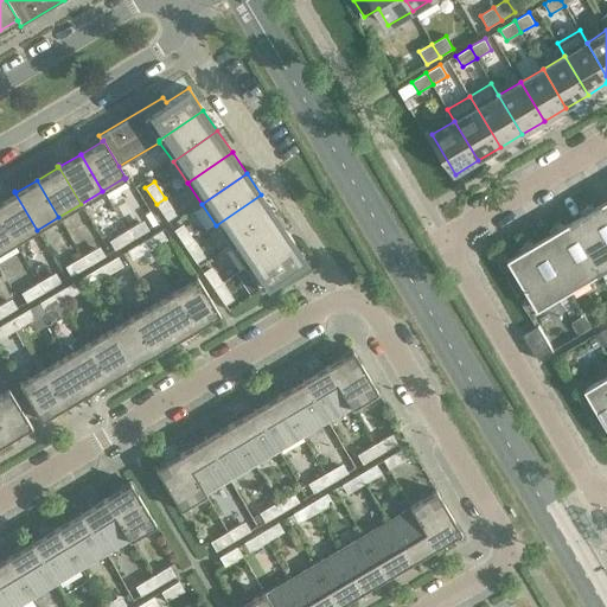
[(37,230),(14,192),(13,192),(14,193),(0,200),(0,218),(14,243),(37,230)]
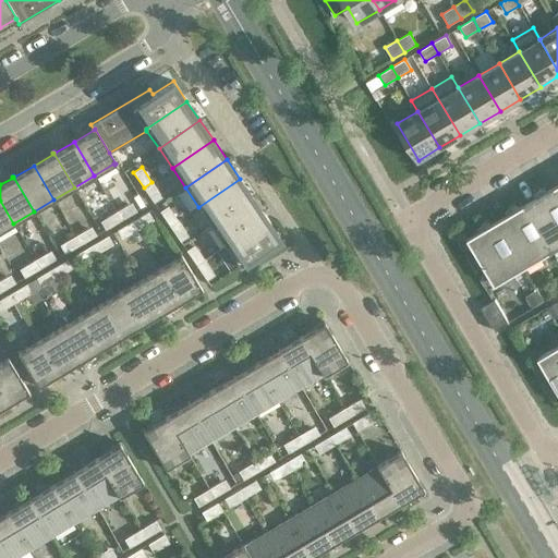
[(253,198),(240,179),(198,207),(211,227),(253,198)]
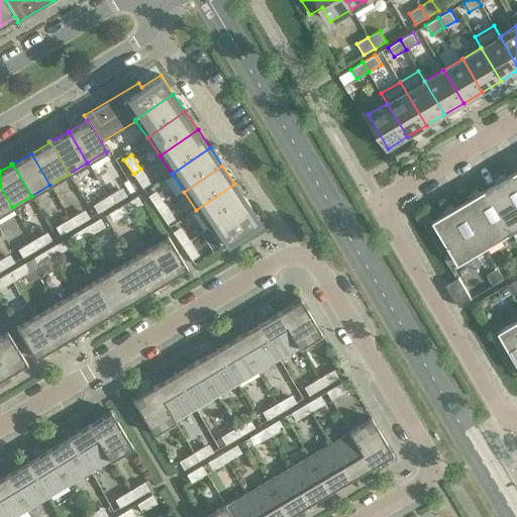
[(149,182),(140,169),(133,174),(142,187),(149,182)]
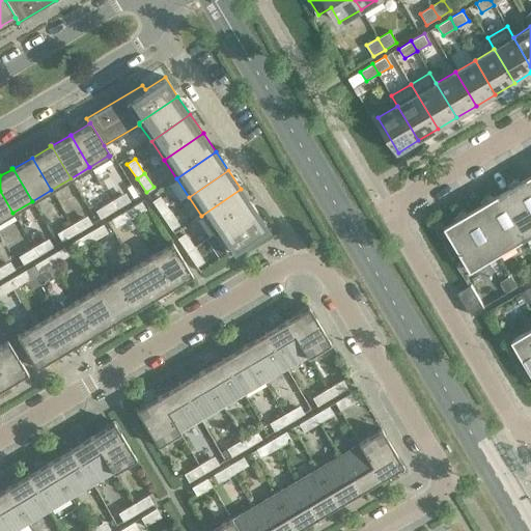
[(510,188),(499,194),(525,240),(530,235),(530,188),(526,178),(516,184),(513,180),(515,178),(514,177),(507,186),(508,187),(508,186),(510,188)]
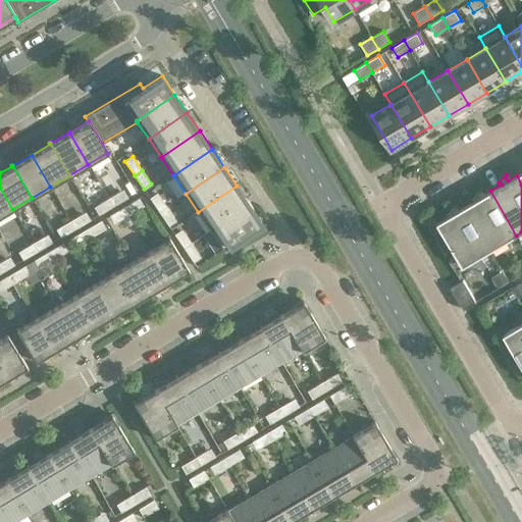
[(249,204),(237,186),(198,212),(210,229),(249,204)]
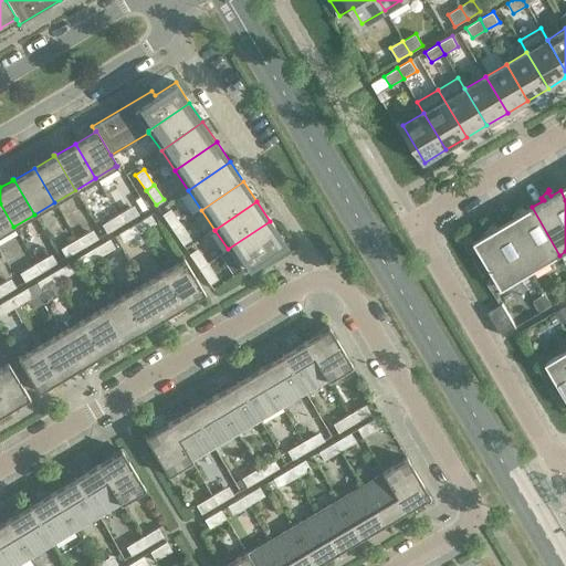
[(0,233),(13,227),(0,203),(0,233)]
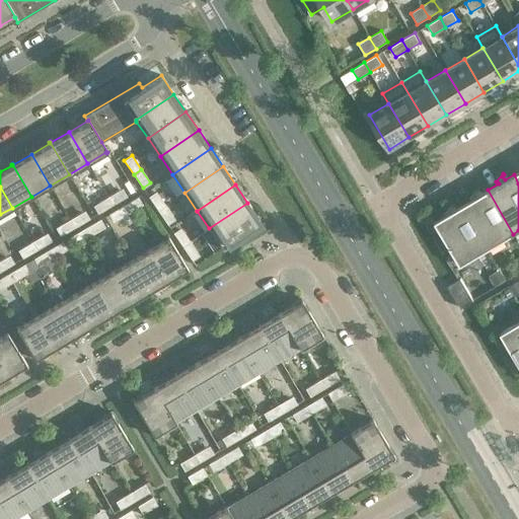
[(123,189),(107,197),(113,205),(127,196),(123,189)]
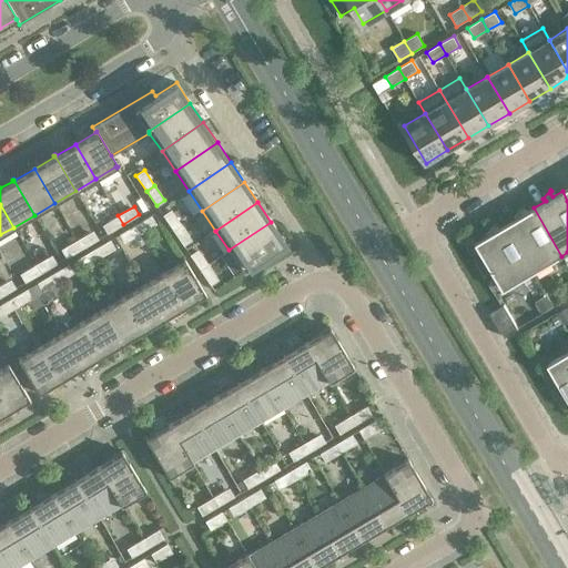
[(517,217),(505,225),(534,273),(561,256),(534,208),(524,214),(520,211),(523,209),(521,208),(514,215),(515,216),(517,217)]
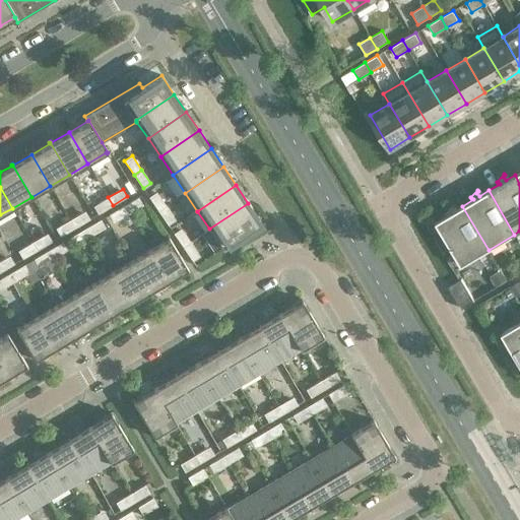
[(156,192),(149,197),(158,210),(166,205),(156,192)]
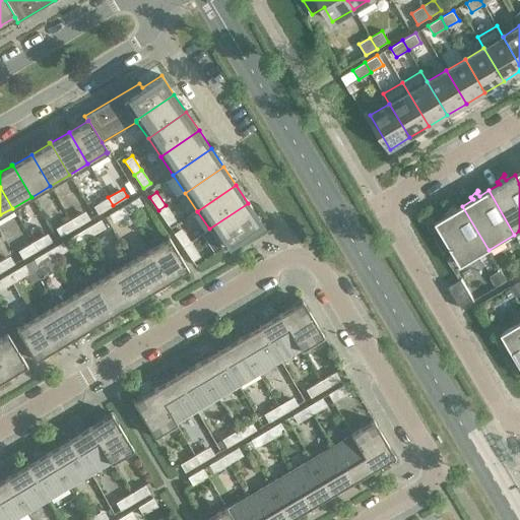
[(113,205),(108,197),(93,206),(98,213),(113,205)]
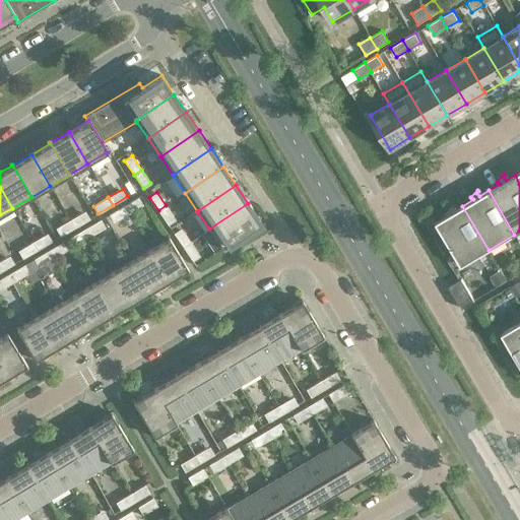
[(142,205),(138,197),(124,205),(128,213),(142,205)]
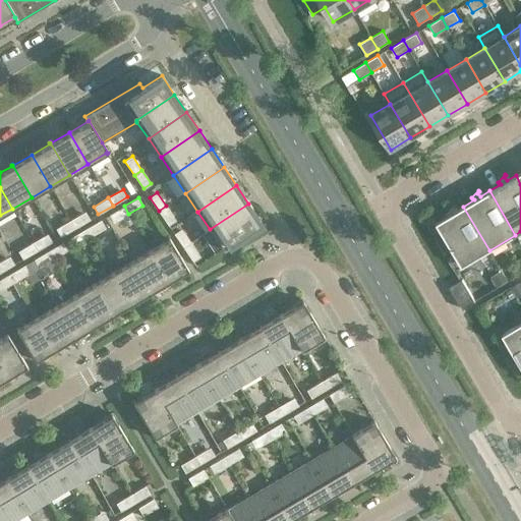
[(262,223),(248,204),(210,229),(223,248),(262,223)]
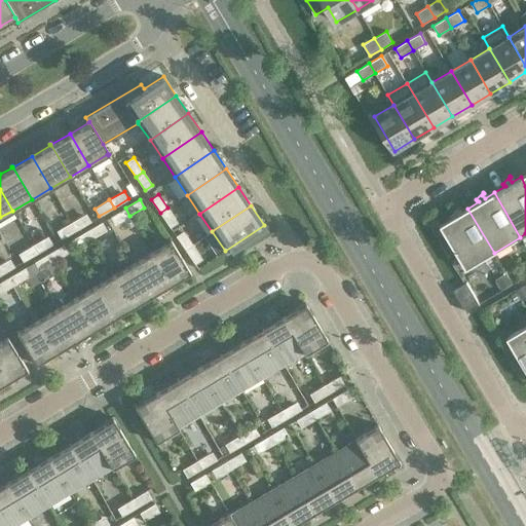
[(129,216),(125,208),(110,217),(115,224),(129,216)]
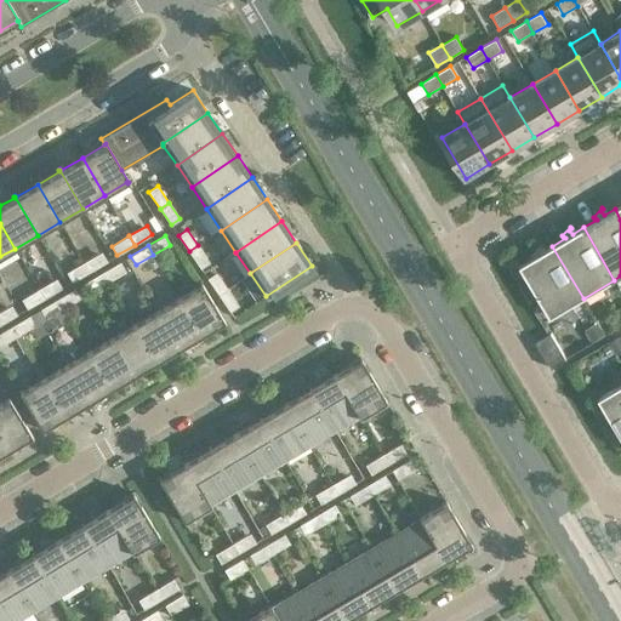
[(210,262),(198,245),(189,251),(200,268),(210,262)]
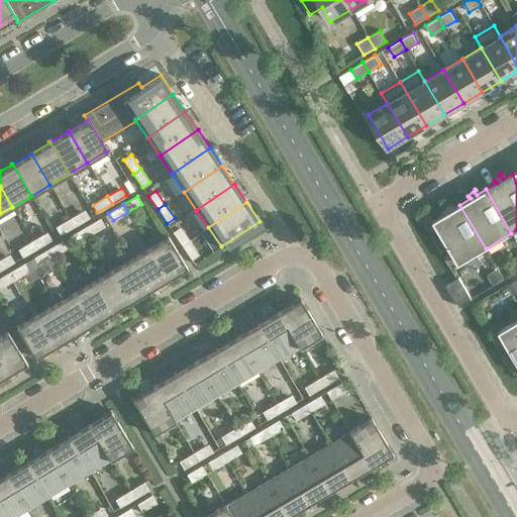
[(458,265),(486,248),(459,205),(450,210),(447,207),(449,205),(448,204),(441,212),(442,213),(442,212),(444,214),(432,221),(458,265)]
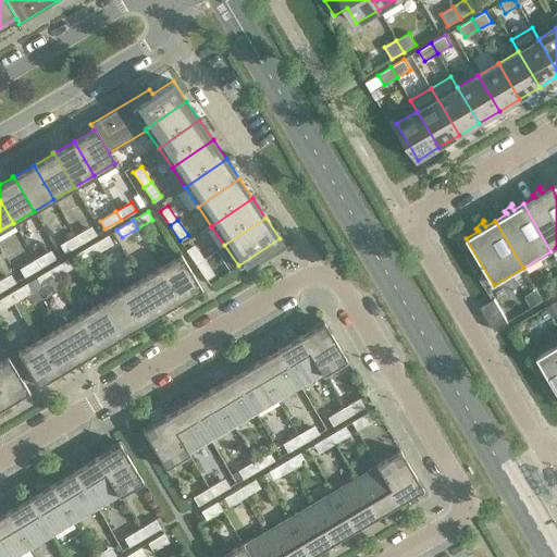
[(90,226),(75,235),(81,244),(96,234),(90,226)]
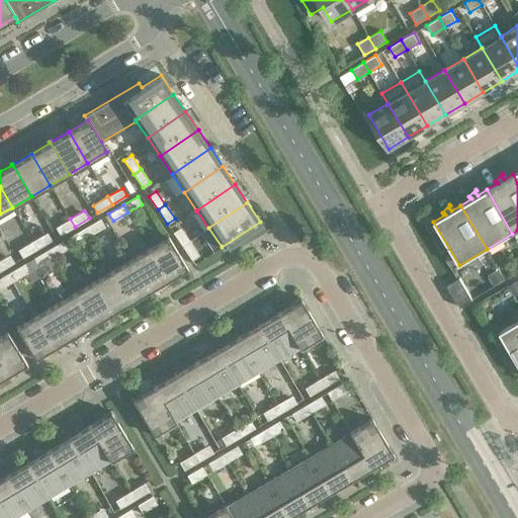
[(75,227),(70,219),(56,228),(60,235),(75,227)]
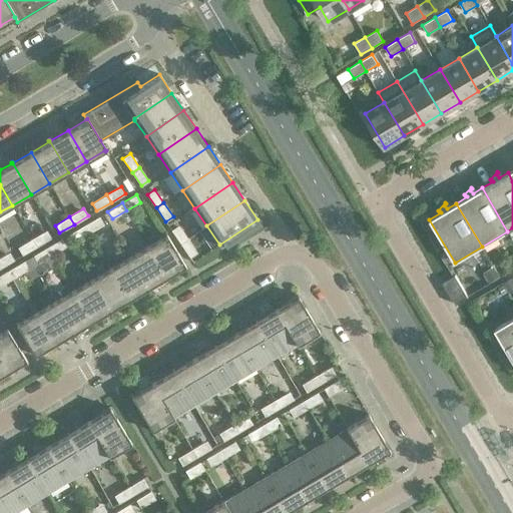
[(103,224),(99,216),(84,224),(89,232),(103,224)]
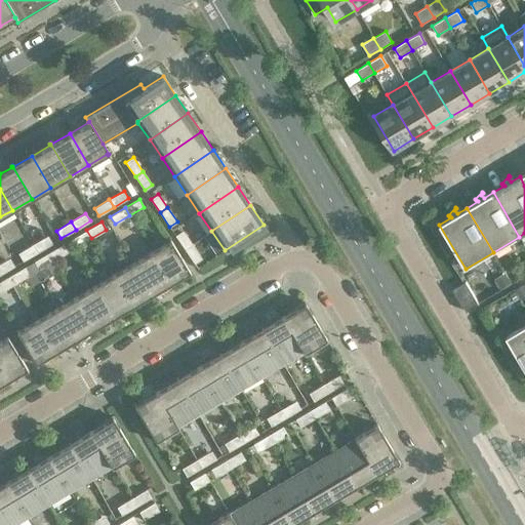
[(91,238),(86,230),(72,239),(77,246),(91,238)]
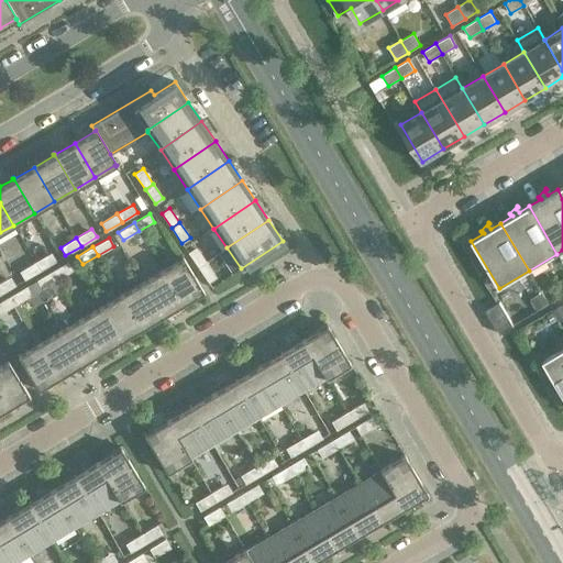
[(196,246),(188,252),(198,267),(206,262),(196,246)]
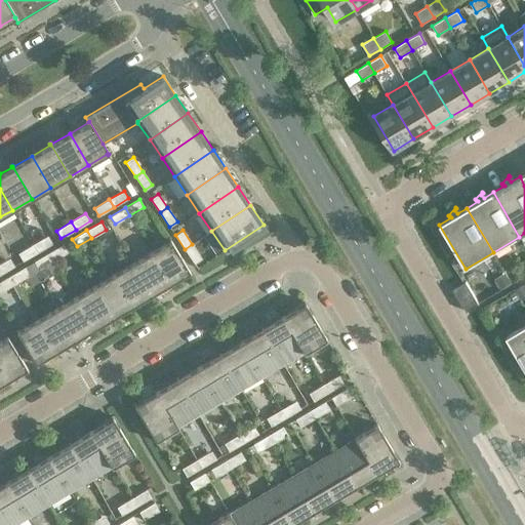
[(47,236),(33,244),(37,252),(52,243),(47,236)]
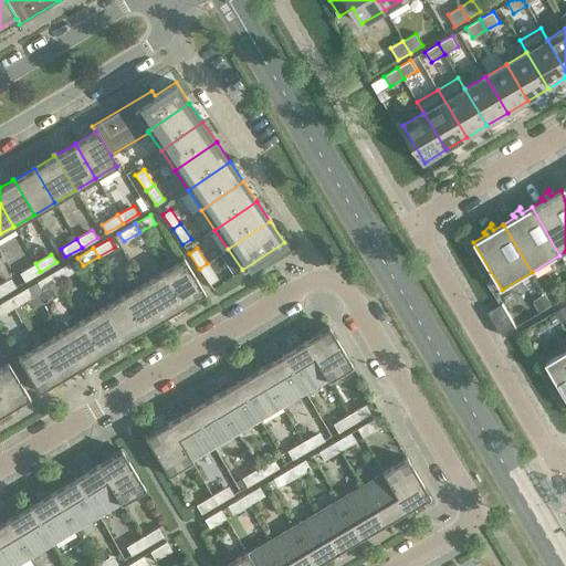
[(206,294),(184,258),(181,259),(182,260),(163,271),(182,305),(202,294),(203,295),(206,294)]
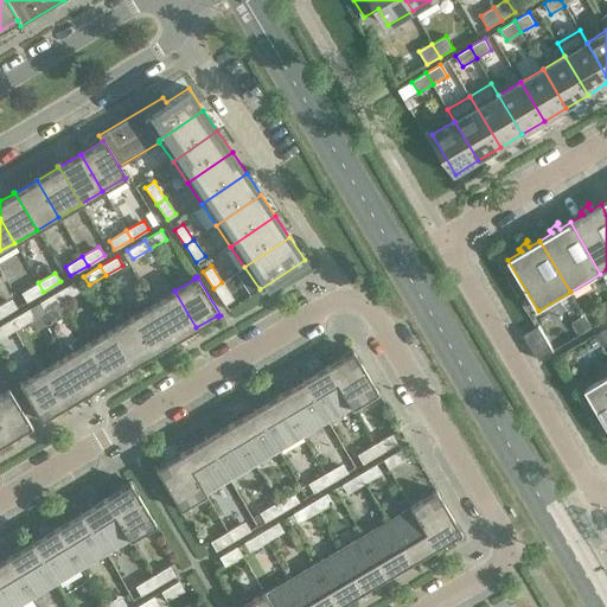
[(43,292),(38,282),(21,293),(26,301),(43,292)]
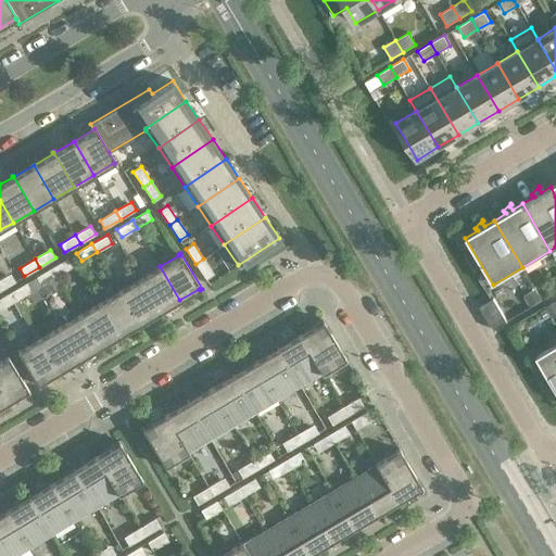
[(72,267),(67,258),(51,267),(57,276),(72,267)]
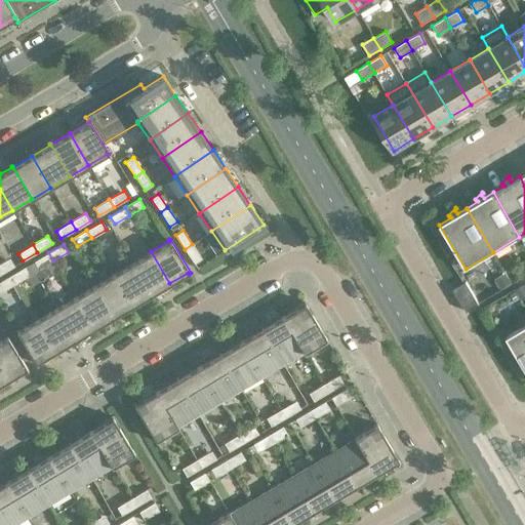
[(202,258),(192,244),(185,249),(195,264),(202,258)]
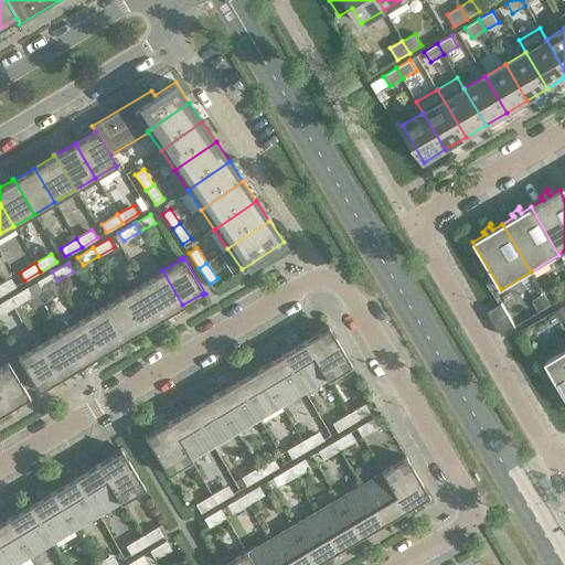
[(182,305),(162,270),(141,283),(162,318),(163,318),(162,317),(182,305)]
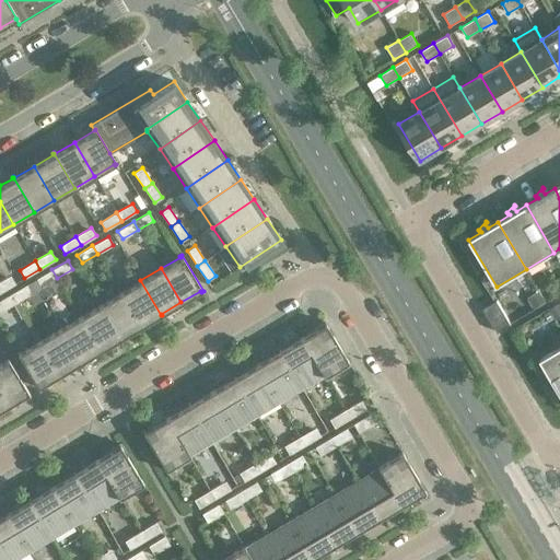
[(57,278),(51,269),(36,279),(41,288),(57,278)]
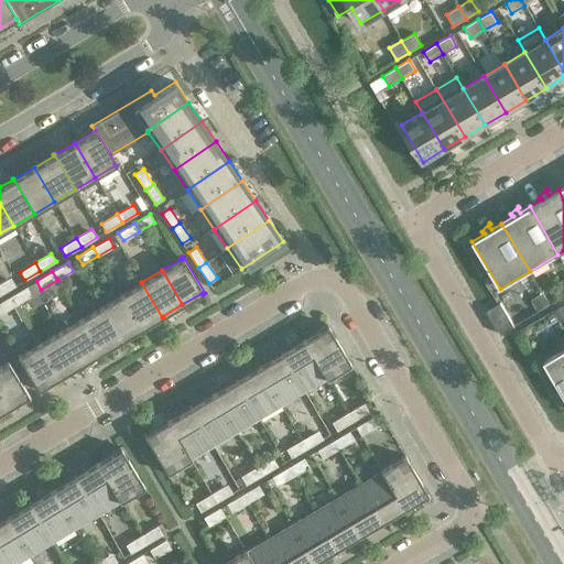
[(10,278),(0,283),(0,294),(15,285),(10,278)]
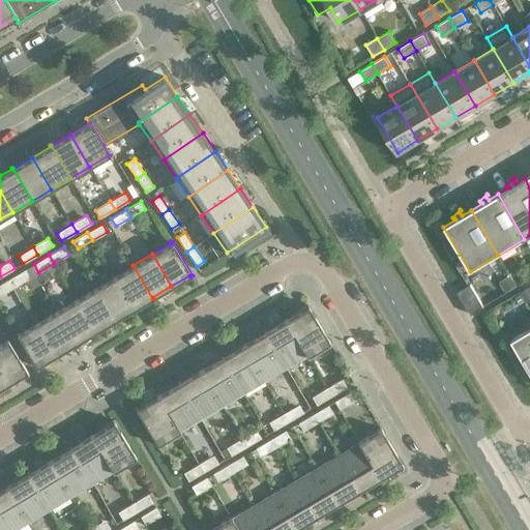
[(152,298),(133,265),(114,276),(133,308),(151,298),(152,299),(152,298)]
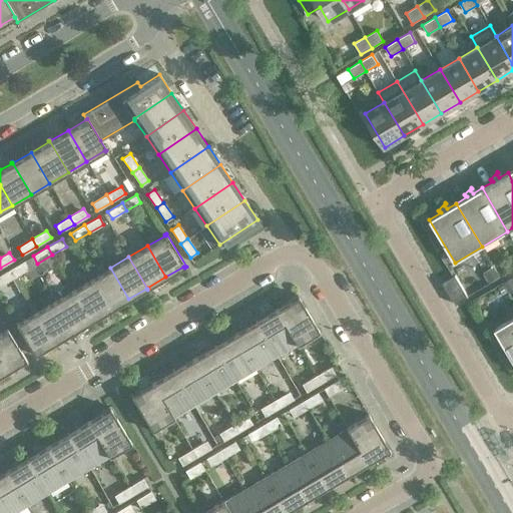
[(29,269),(24,261),(10,270),(15,277),(29,269)]
